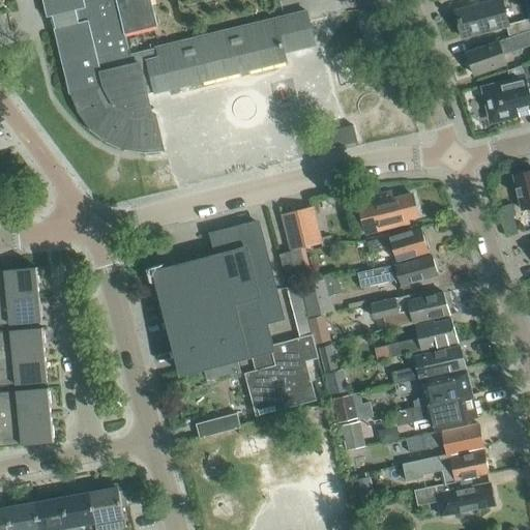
[(42,0),(47,17),(51,16),(54,28),(69,94),(77,112),(89,129),(105,142),(123,151),(124,151),(144,154),(165,152),(166,152),(156,115),(155,115),(150,93),(155,92),(155,93),(287,61),(285,52),(315,45),(306,11),(285,17),(284,17),(130,54),(125,34),(157,26),(151,0),(42,0)]
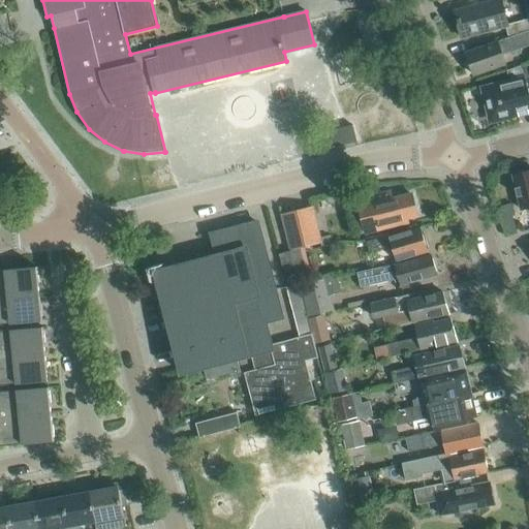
[(508,34),(528,29),(528,23),(528,20),(508,25),(501,0),(496,0),(455,11),(461,37),(506,26),(508,34)]
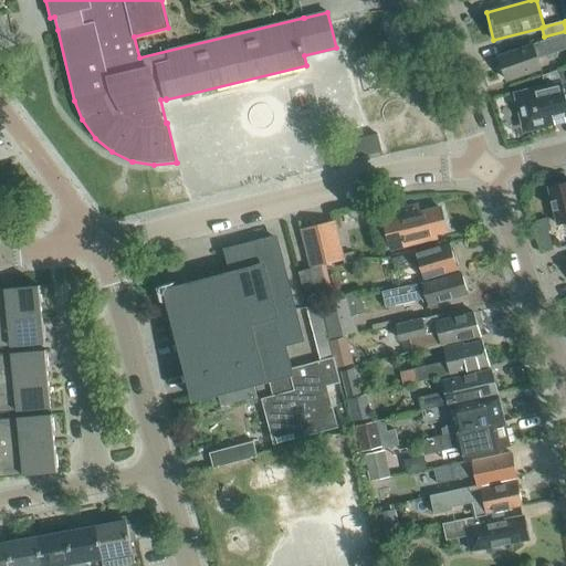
[(565,33),(565,32),(499,55),(507,81),(541,69),(537,60),(565,50),(565,33)]
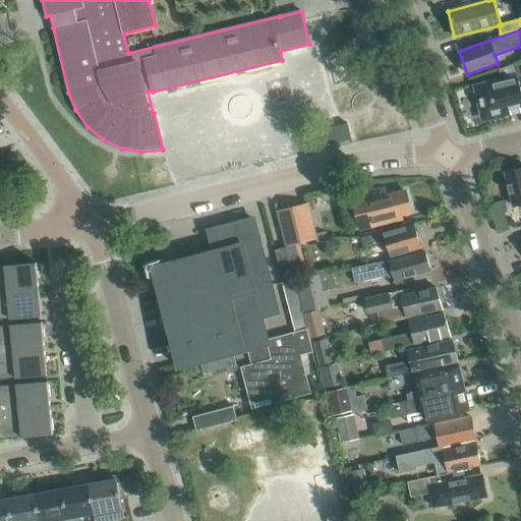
[(486,119),(520,110),(520,95),(514,64),(501,69),(503,79),(475,85),(482,116),(486,119)]
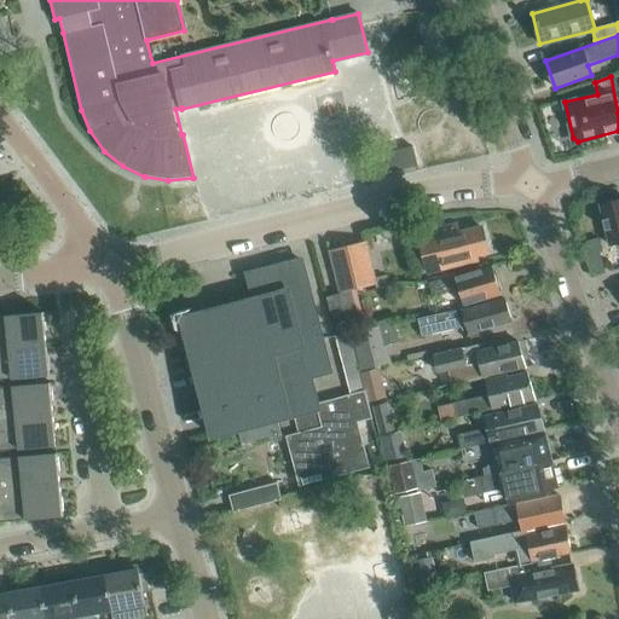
[(408,148),(385,154),(389,172),(412,166),(408,148)]
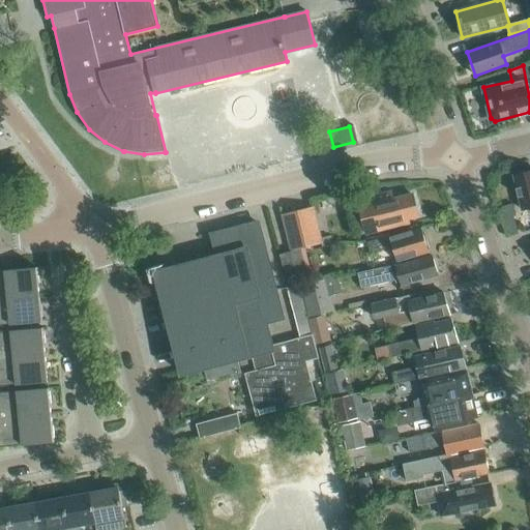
[(529,171),(513,175),(522,209),(529,207),(529,171)]
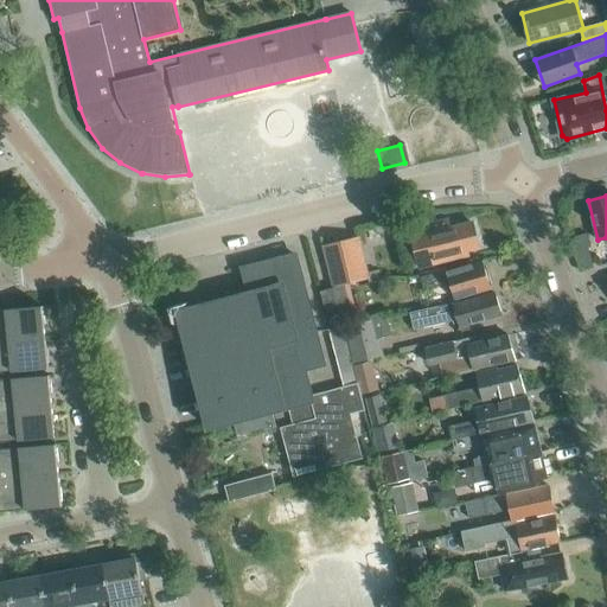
[(447,213),(408,223),(419,264),(420,263),(480,248),(472,222),(451,228),(447,213)]
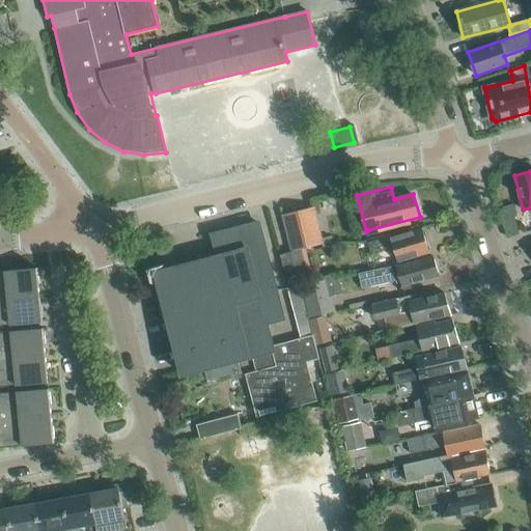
[(514,205),(503,208),(509,235),(519,233),(514,217),(518,217),(514,205)]
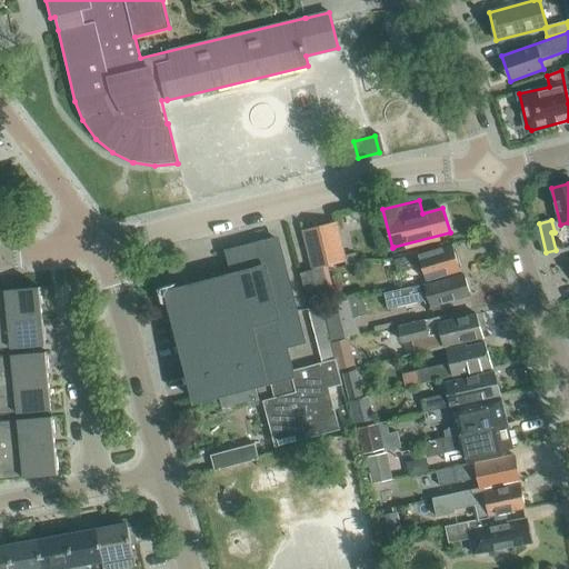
[(349,260),(342,233),(311,242),(318,268),(349,260)]
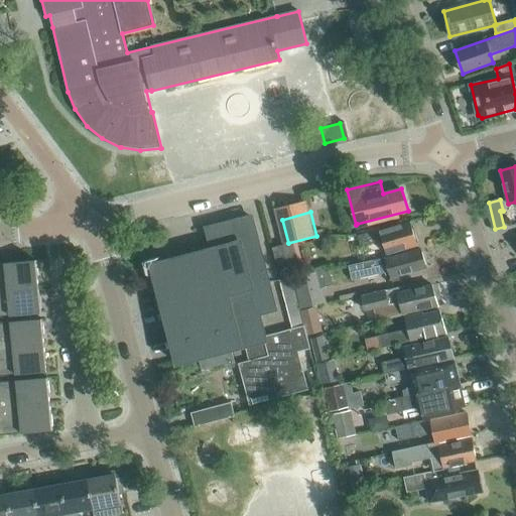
[(275,308),(251,217),(222,225),(224,233),(212,236),(215,248),(151,265),(177,363),(200,358),(232,349),(245,346),(266,340),(264,336),(259,313),(275,308)]
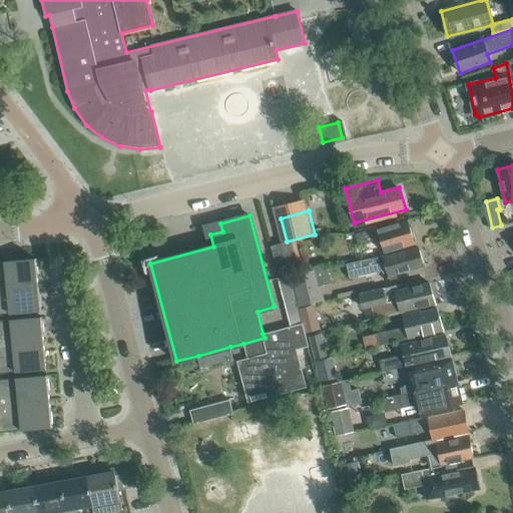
[(385,252),(414,243),(408,220),(379,229),(378,227),(356,234),(359,244),(381,238),(385,252)]
